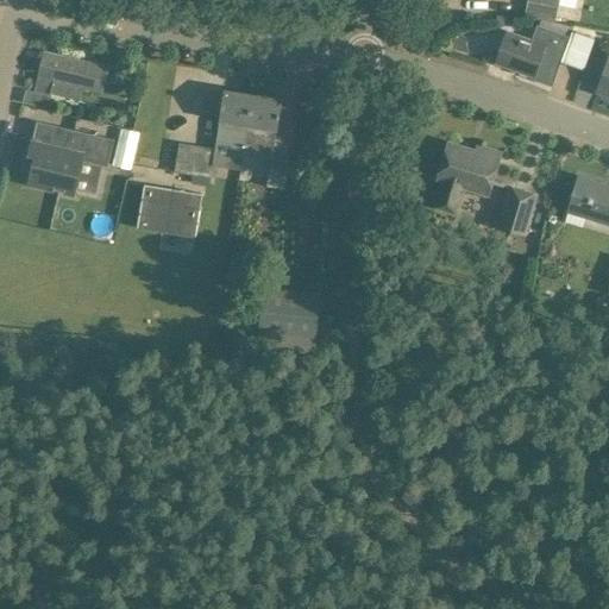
[(513,17),(498,14),(497,23),(512,25),(513,17)]
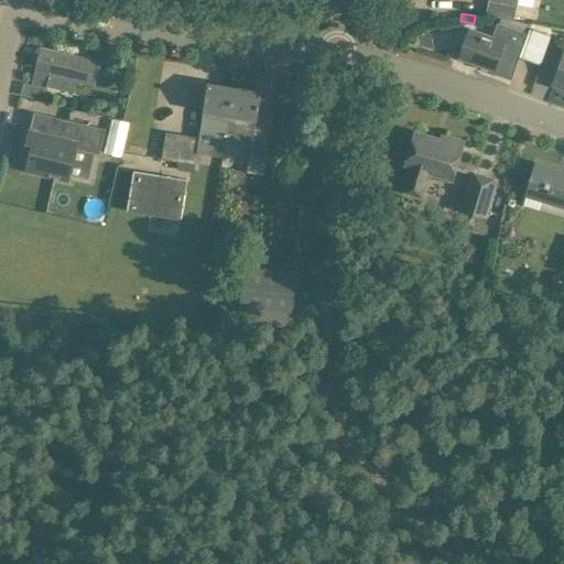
[(497,22),(492,36),(469,28),(458,57),(496,71),(497,68),(513,75),(520,57),(528,34),(497,22)]
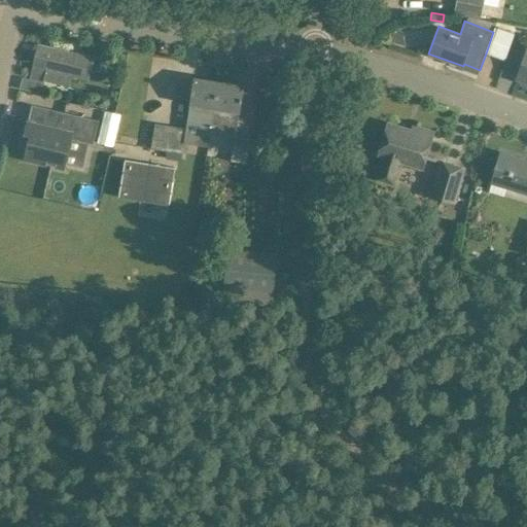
[(496,26),(493,32),(486,54),(504,61),(515,33),(496,26)]
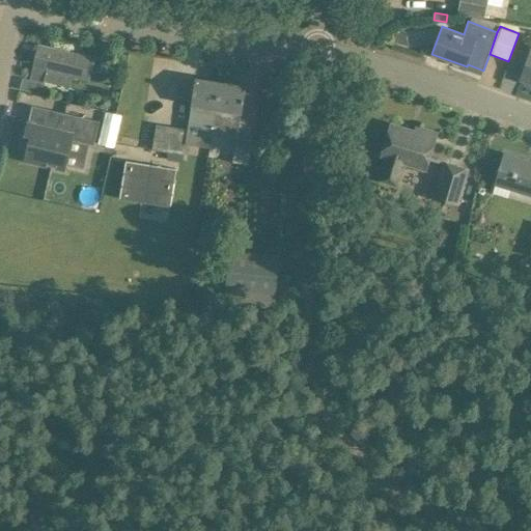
[(392,32),(394,42),(408,46),(407,31),(401,29),(392,32)]
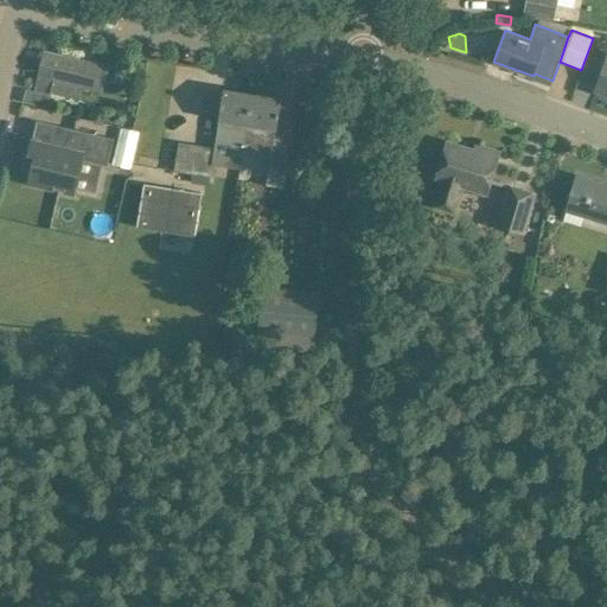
[(44,52),(34,88),(50,91),(53,80),(101,91),(107,66),(44,52)]
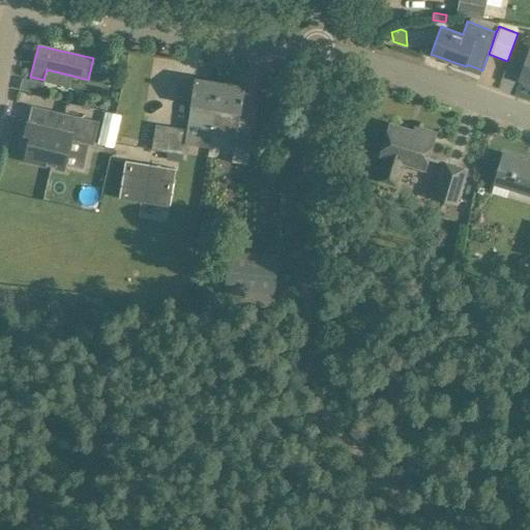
[(529,50),(520,79),(529,82),(529,50)]
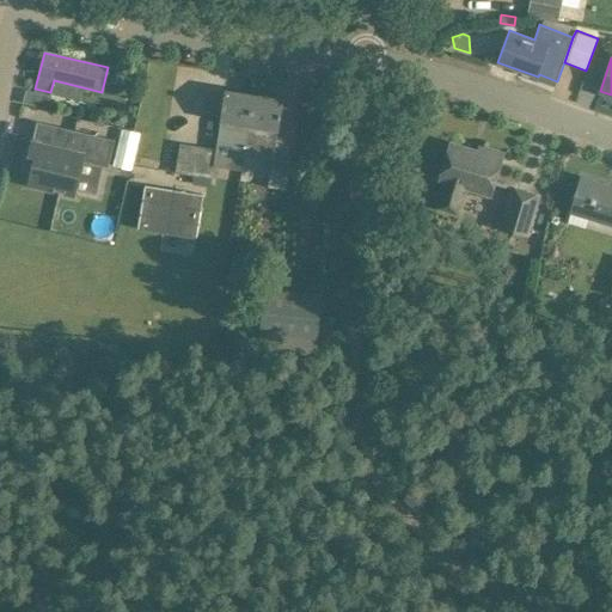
[(248,148),(256,95),(226,90),(216,148),(181,142),(177,171),(213,177),(214,166),(242,170),(245,147),(248,148)]
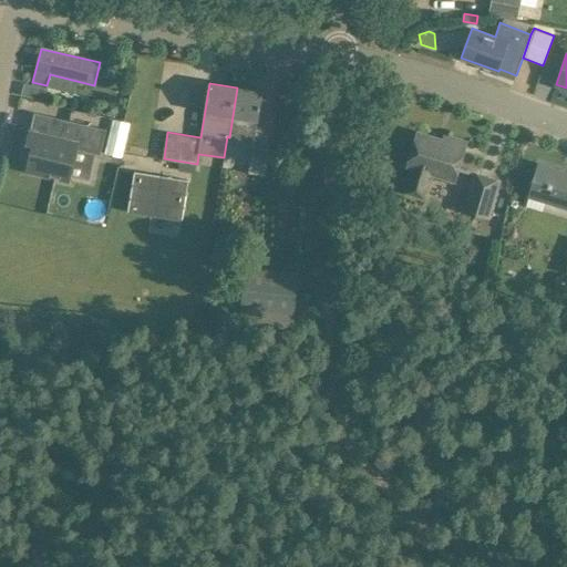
[(255,141),(258,121),(264,92),(237,88),(229,137),(255,141)]
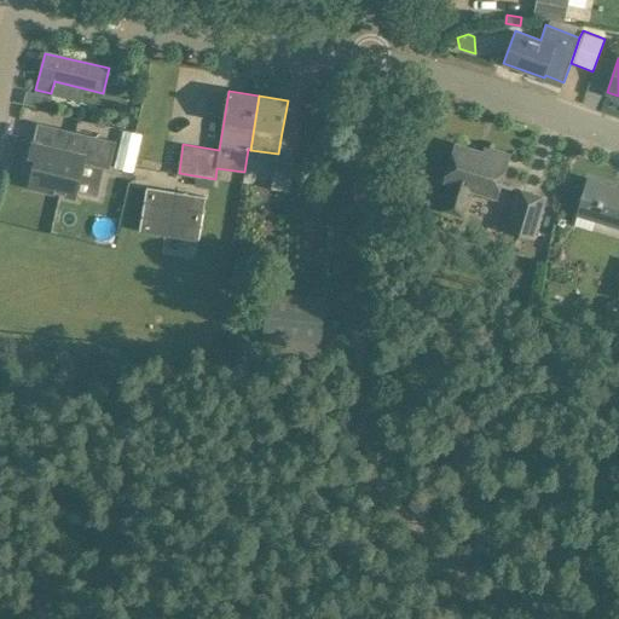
[(115,123),(126,127),(129,115),(119,111),(115,123)]
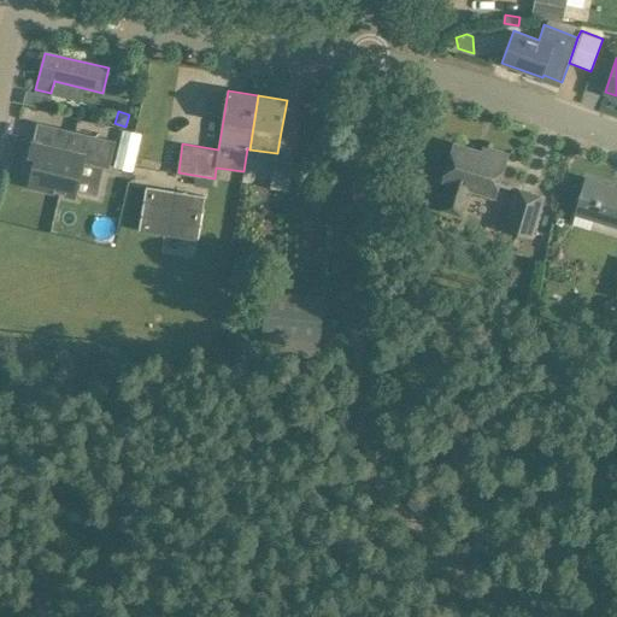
[(75,195),(76,192),(83,163),(110,169),(116,140),(71,130),(66,150),(33,142),(27,169),(34,171),(30,186),(75,195)]
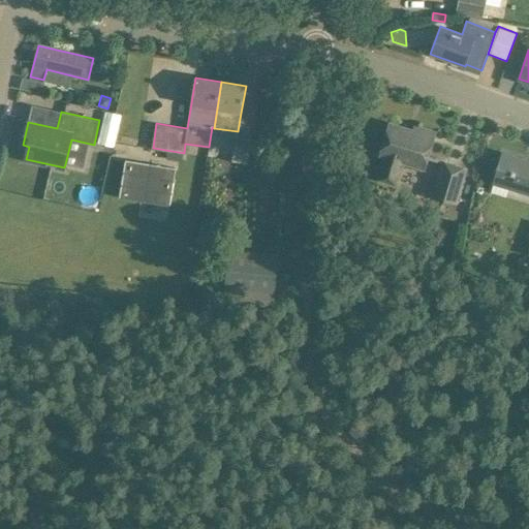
[(397,190),(405,165),(423,170),(435,132),(415,126),(414,129),(392,122),(379,160),(384,162),(377,184),(397,190)]
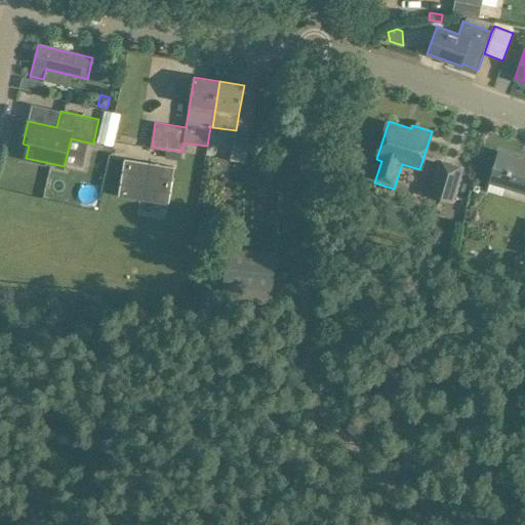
[(246,163),(250,137),(235,135),(230,160),(246,163)]
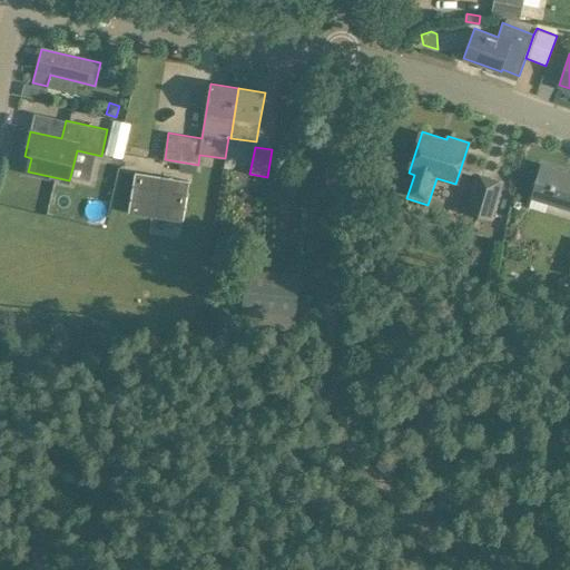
[(533,197),(569,208),(569,173),(542,165),(533,197)]
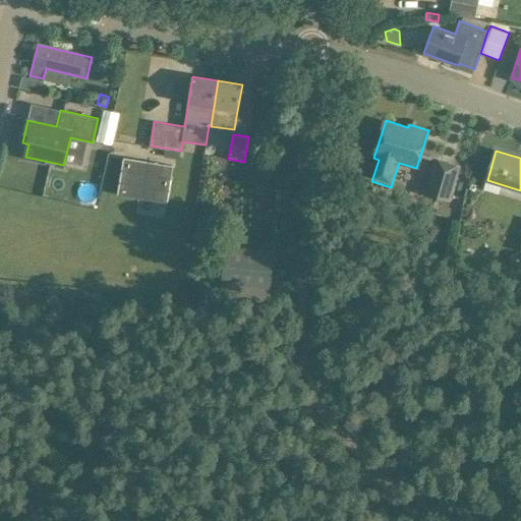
[(173,166),(124,158),(118,194),(167,203),(173,166)]
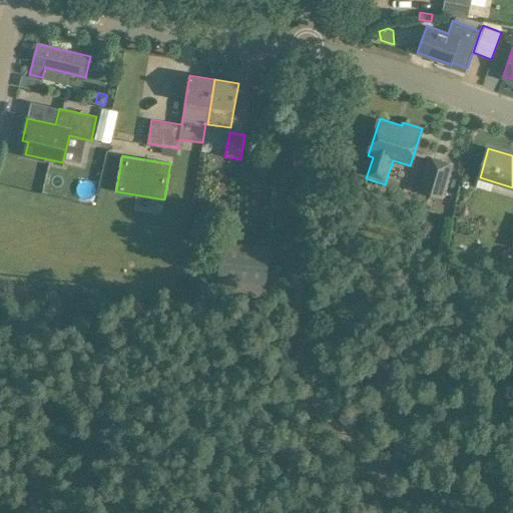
[(429,156),(419,192),(442,200),(454,164),(429,156)]
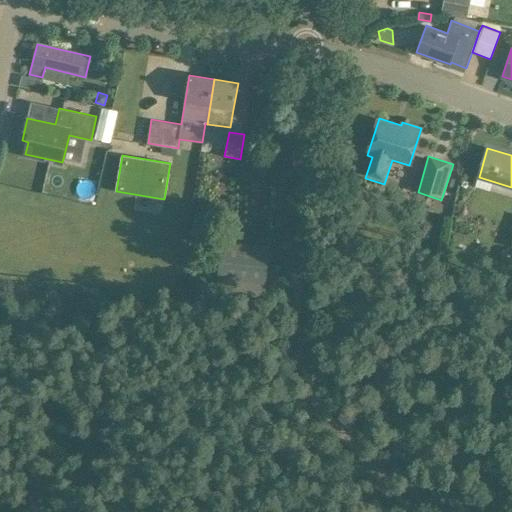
[(217,279),(265,283),(269,245),(220,241),(217,279)]
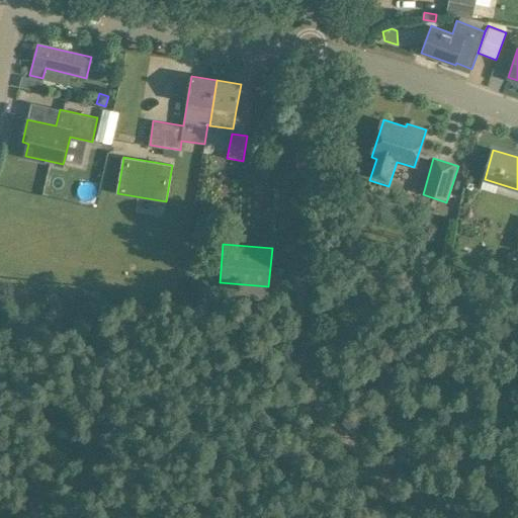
[(517,251),(514,250),(508,253),(506,258),(509,263),(515,265),(517,264),(517,251)]
